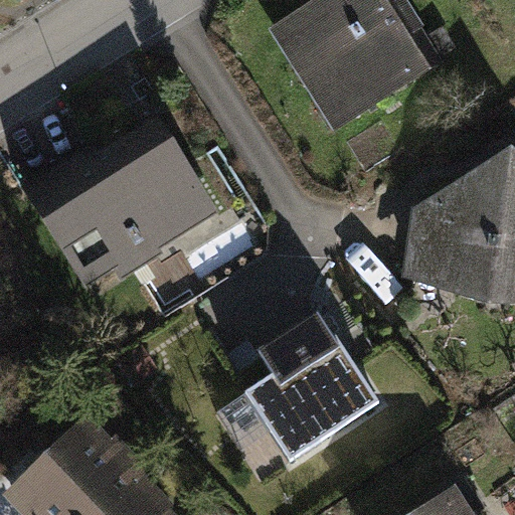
[(393,0),(305,0),(266,24),(330,129),(434,65),(393,0)]
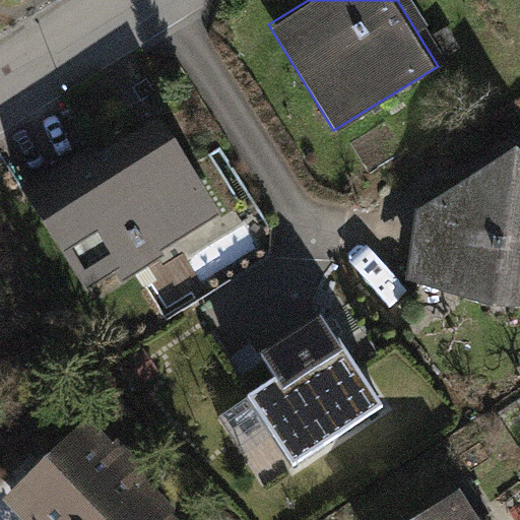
[(230,210),(167,112),(111,147),(104,137),(29,184),(100,293),(230,210)]
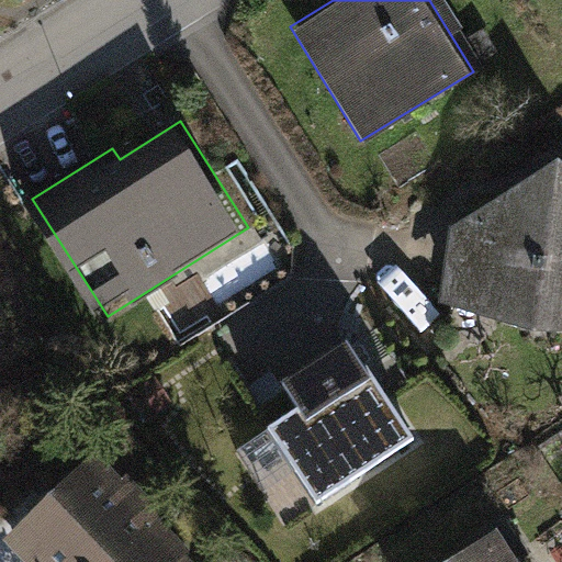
[(561,160),(558,156),(454,217),(442,296),(538,323),(561,324),(561,160)]
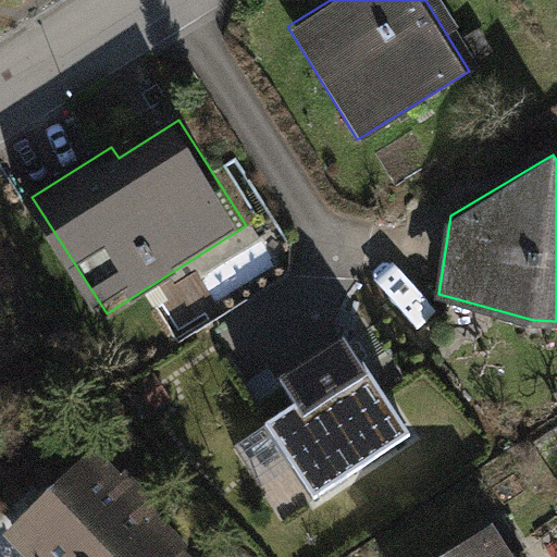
[(407,440),(342,337),(272,382),(288,408),(263,424),(311,500),(407,440)]
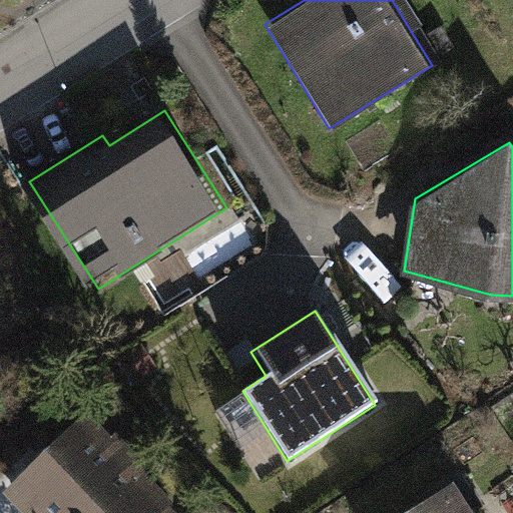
[(95,410),(10,489),(32,512),(186,512),(183,509),(186,507),(95,410)]
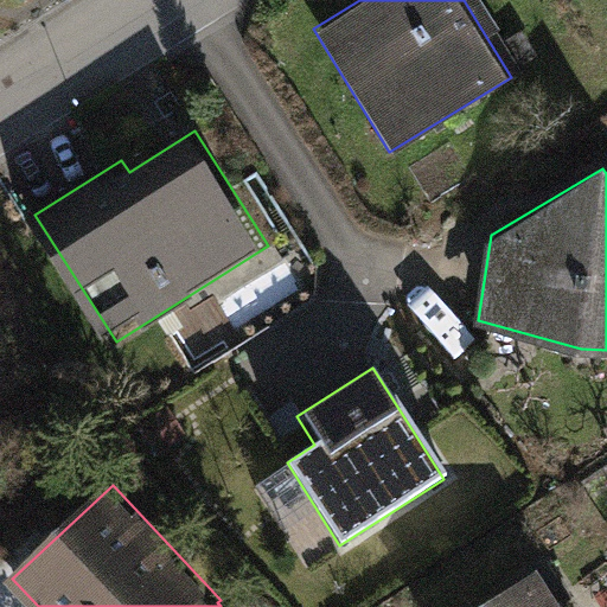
[(550,606),(535,582),(494,606),(550,606)]
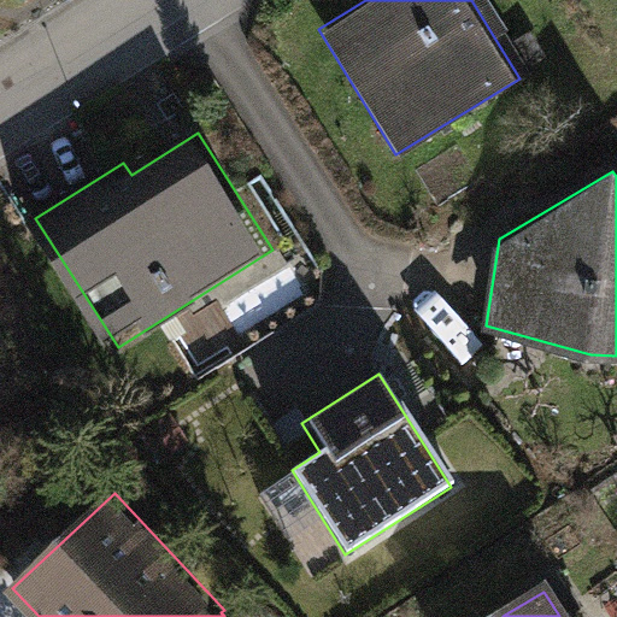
All buildings are outlined.
